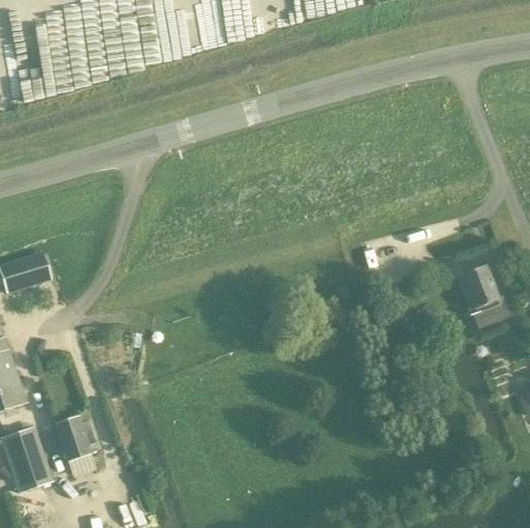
[(42,251),(0,265),(0,273),(6,293),(51,278),(42,251)]
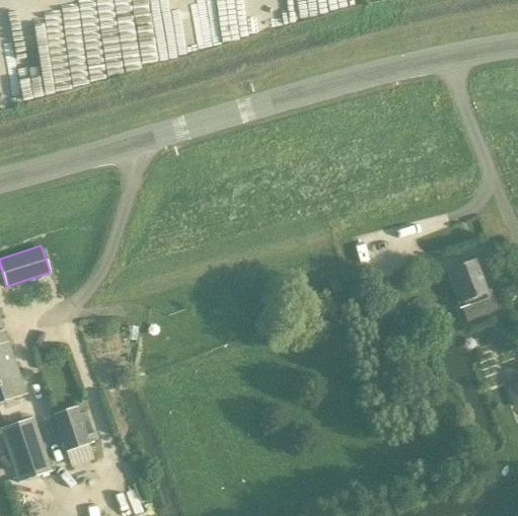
[(464,299),(466,302),(461,304),(467,319),(501,307),(492,285),(487,287),(475,256),(451,266),(463,299),(464,299)]
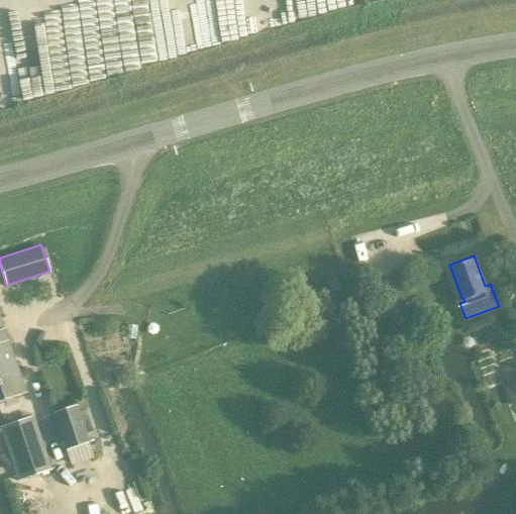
[(0,400),(26,392),(2,323),(0,323),(0,400)]
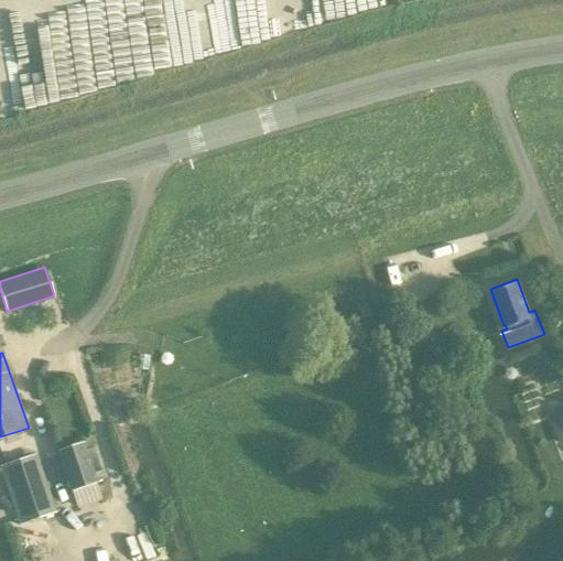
[(562,412),(552,418),(561,443),(562,442),(562,412)]
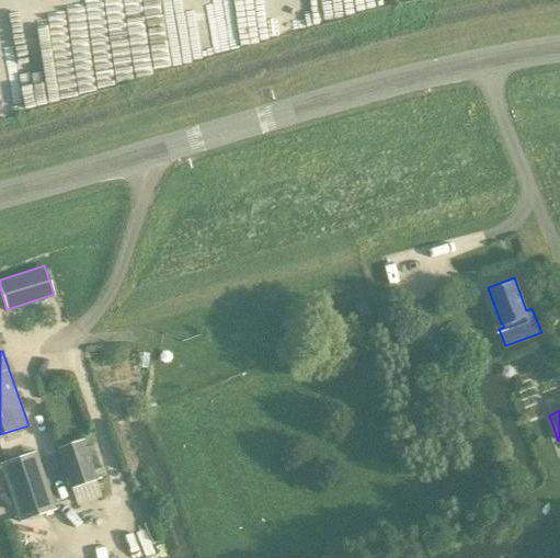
[(58,447),(72,487),(96,478),(83,439),(58,447)]
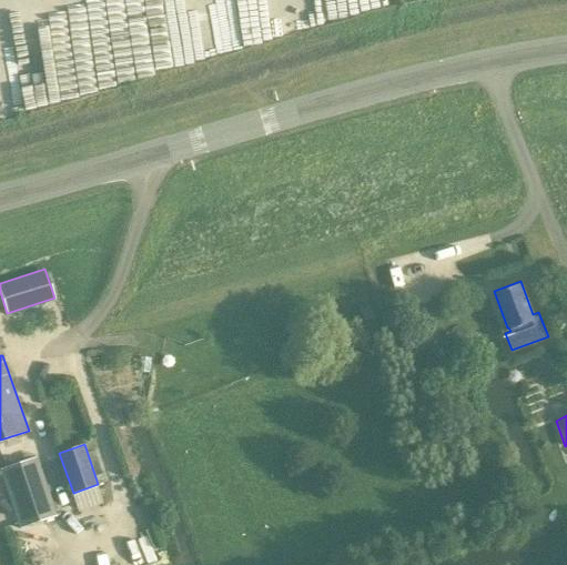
[(6,449),(0,450),(4,462),(9,460),(6,449)]
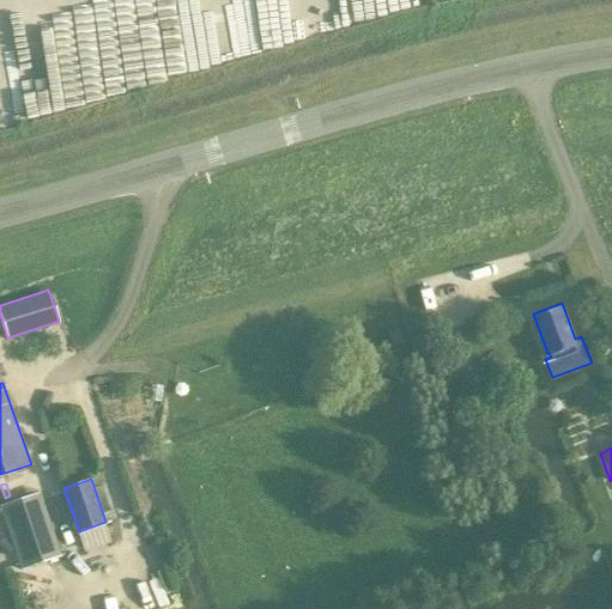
[(23,566),(60,554),(40,491),(2,504),(23,566)]
